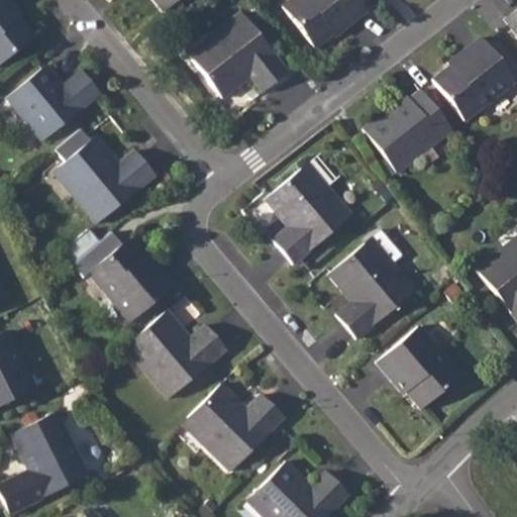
[(5,0),(0,0),(0,67),(33,38),(9,10),(12,7),(5,0)]
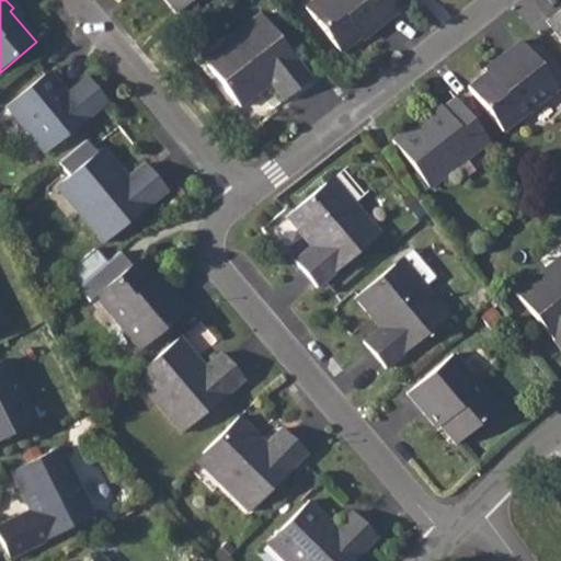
[(164,0),(176,15),(195,0),(164,0)]
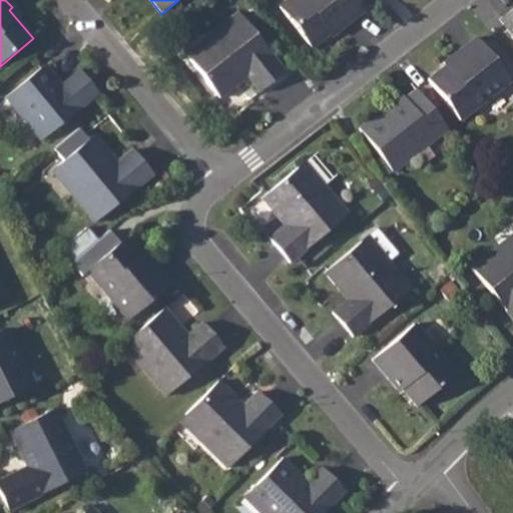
[(309,44),(312,48),(342,25),(344,26),(364,11),(355,0),(293,0),(281,9),(287,17),(272,29),(293,57),(309,44)]
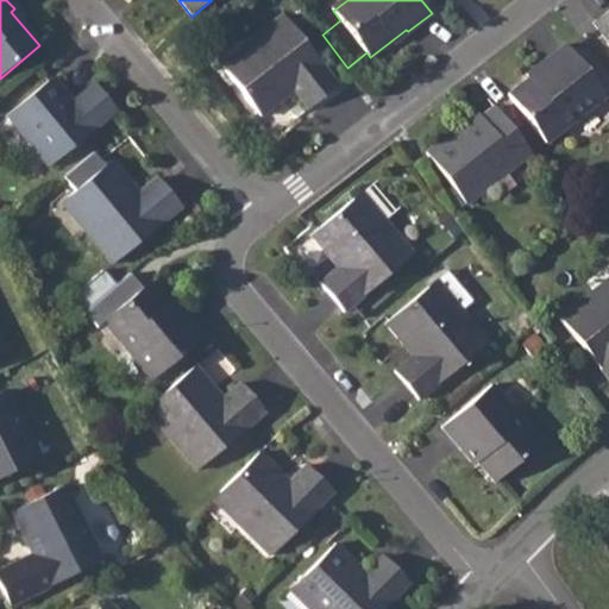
[(608,7),(594,22),(608,41),(608,7)]
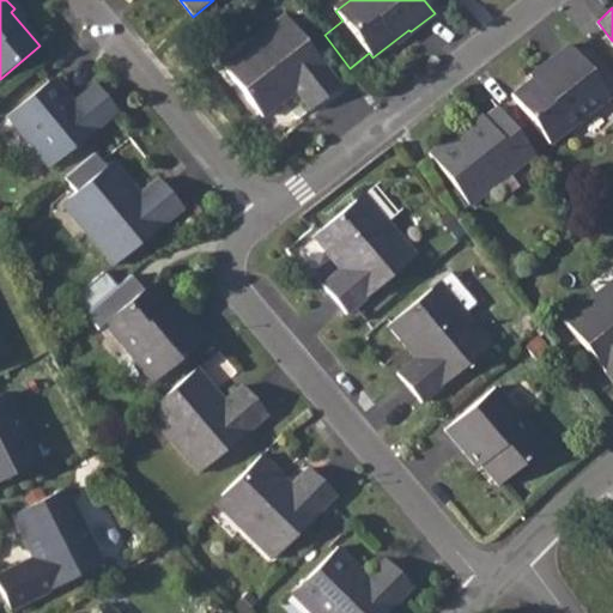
[(254,50),(226,73),(263,117),(296,91),(311,109),(341,85),(328,71),(305,43),(283,16),(248,44),(254,50)]
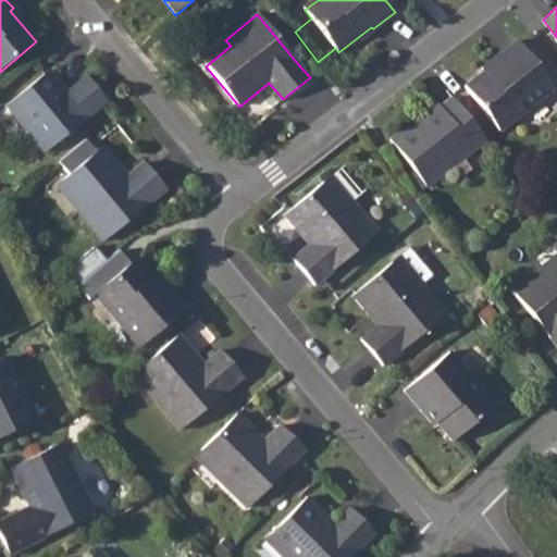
[(277,39),(298,64),(310,53),(291,28),(277,39)]
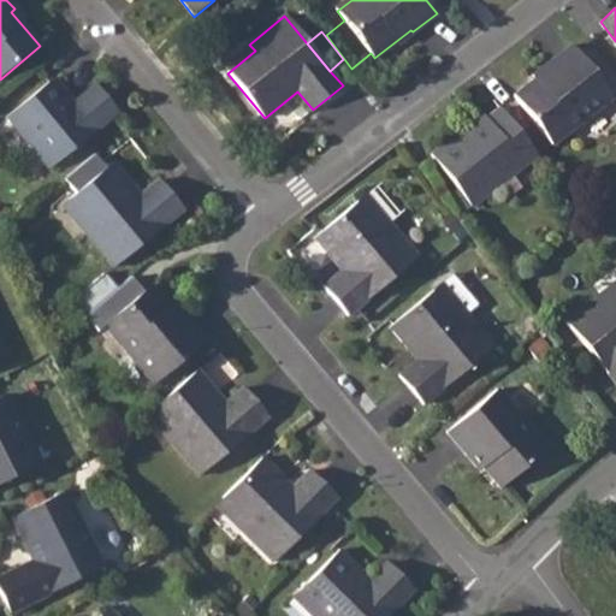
[(249,45),(223,66),(227,73),(255,51),(249,45)]
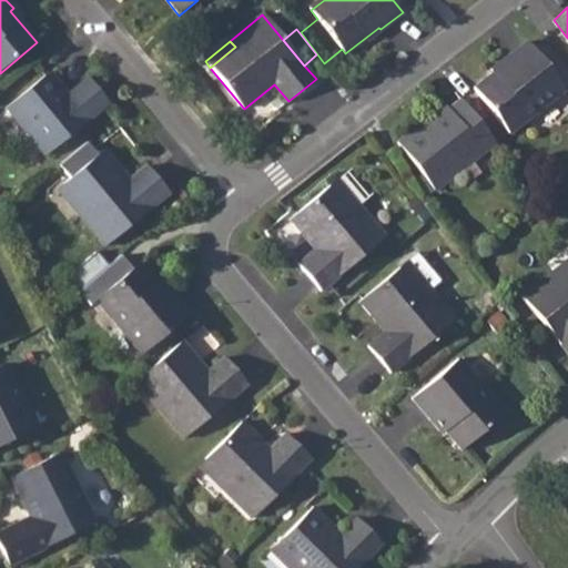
[(507,63),(474,90),(508,133),(564,90),(527,42),(504,59),(507,63)]
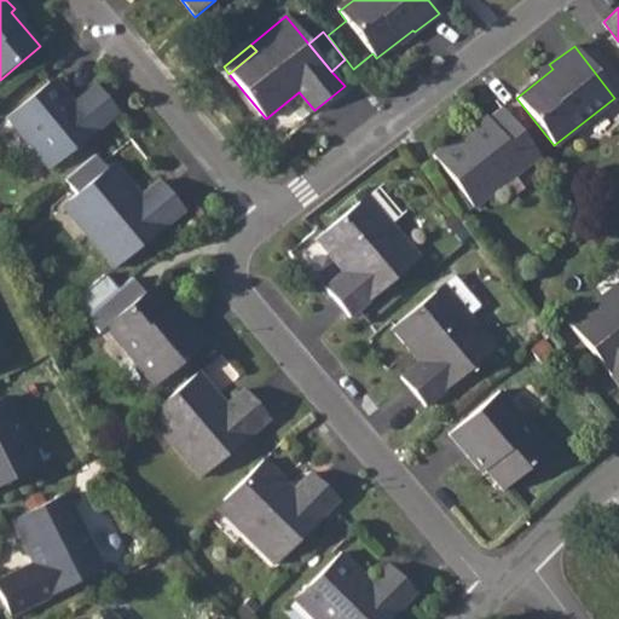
[(51,85),(10,121),(52,171),(120,114),(98,87),(71,109),(51,85)]
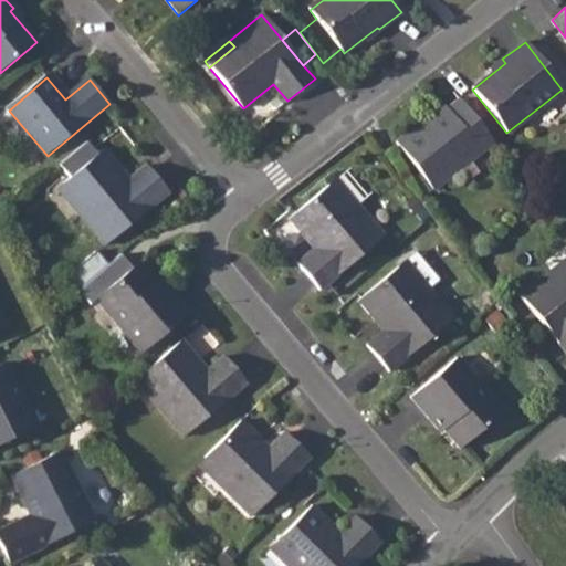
[(494,143),(459,100),(423,127),(421,124),(397,144),(432,189),(494,143)]
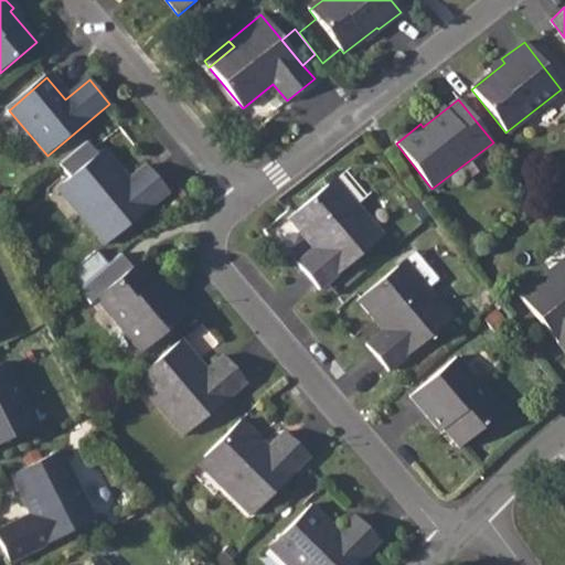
[(106,150),(65,184),(86,209),(80,215),(105,245),(169,192),(147,167),(130,179),(106,150)]
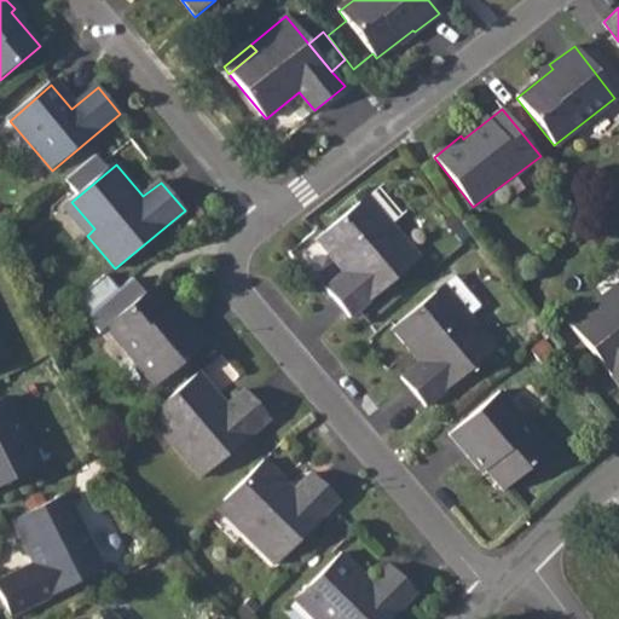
[(360,203),(316,241),(343,273),(325,289),(351,318),(421,260),(392,225),(385,231),(360,203)]
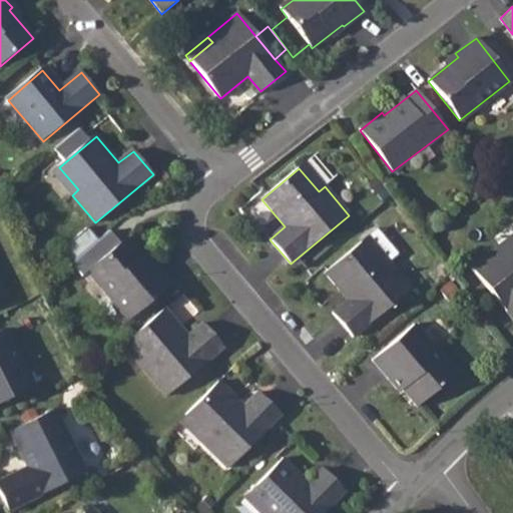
[(377,228),(324,273),(347,300),(332,311),(353,336),(410,288),(388,262),(398,253),(377,228)]
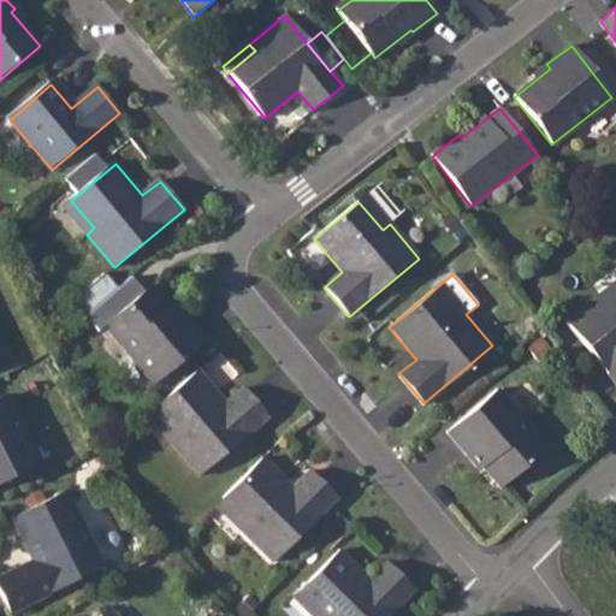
[(152,288),(106,327),(155,385),(206,342),(187,320),(182,323),(152,288)]
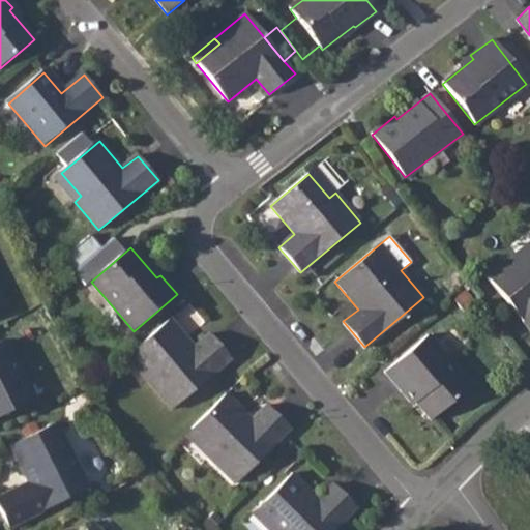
[(518,253),(489,275),(529,325),(529,252),(523,258),(518,253)]
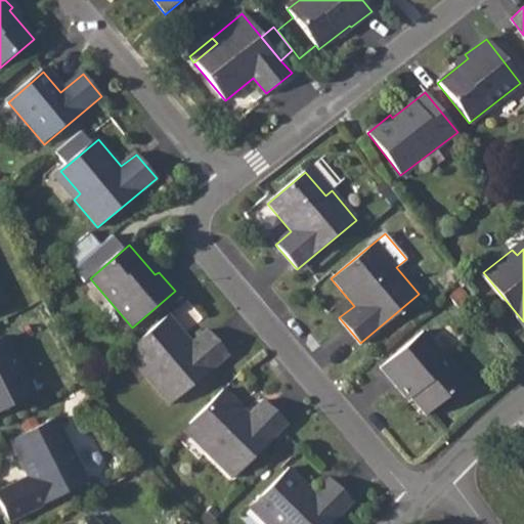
[(194,337),(210,324),(189,299),(174,311),(194,337)]
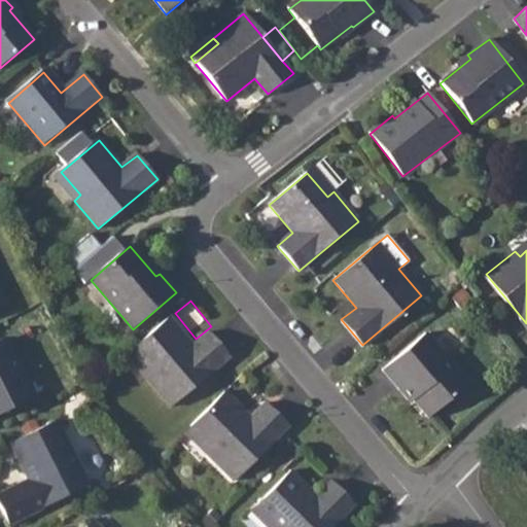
[(169,317),(132,348),(153,375),(148,379),(171,406),(230,356),(210,332),(195,345),(169,317)]
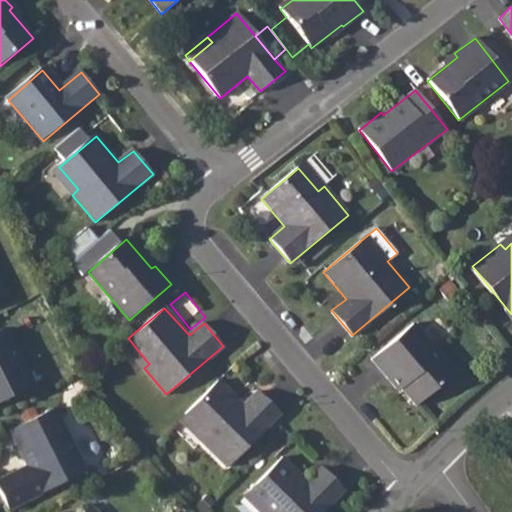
[(413,322),(372,357),(388,377),(391,375),(416,404),(453,371),(413,322)]
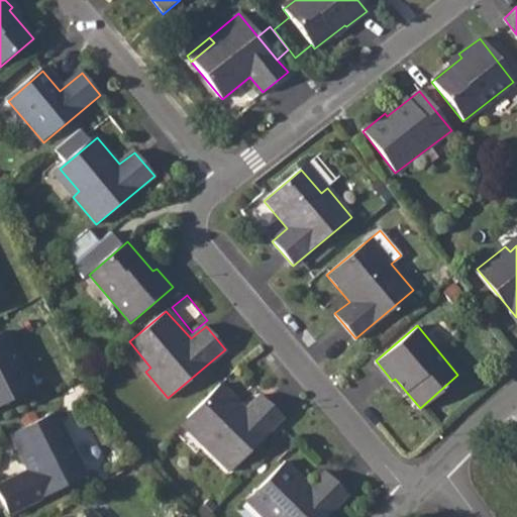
[(8,332),(0,335),(0,406),(36,389),(8,332)]
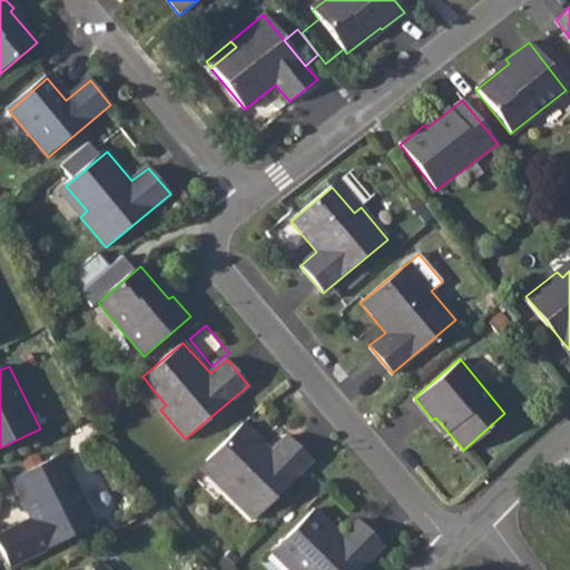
[(244,422),(206,460),(229,483),(225,489),(254,518),(312,459),(288,435),(273,451),(244,422)]
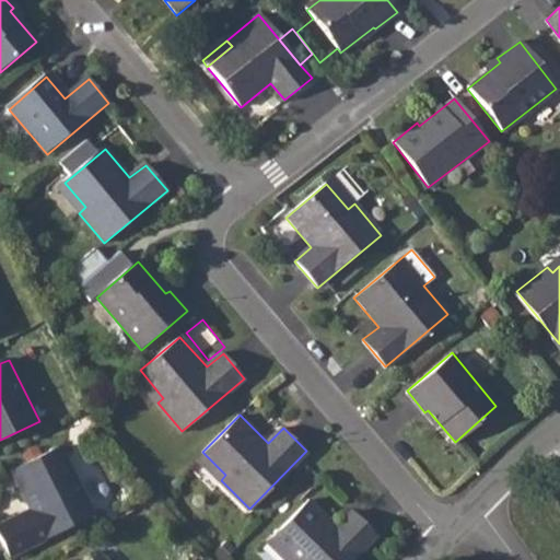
[(32,510),(0,525),(0,534),(12,557),(95,515),(61,447),(13,471),(32,510)]
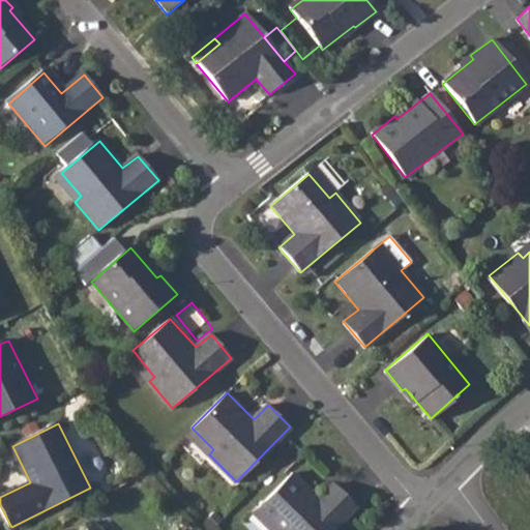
[(292,470),(258,505),(281,528),(277,529),(331,529),(356,505),(331,481),(318,495),(292,470)]
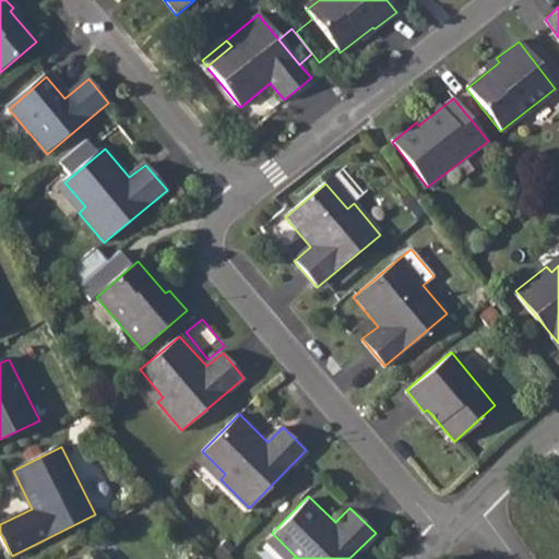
[(272,533),(266,539),(285,558),(293,558),(296,557),(272,533)]
